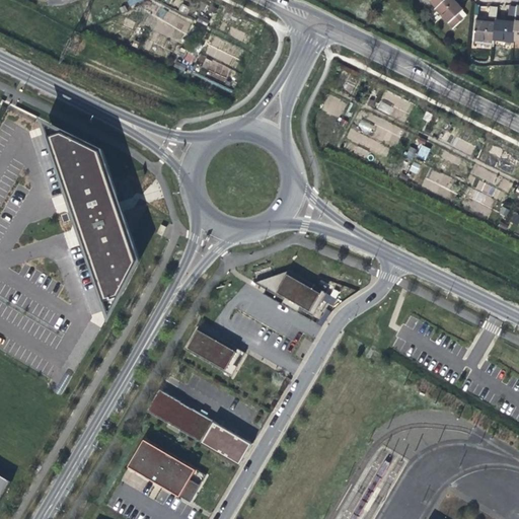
[(444,0),(436,8),(435,8),(453,28),(464,18),(466,15),(462,11),(463,9),(458,4),(454,0),(444,0)]
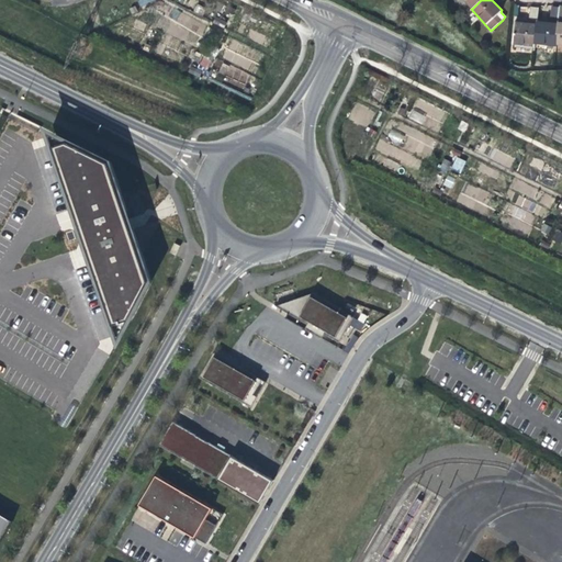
[(537,22),(539,8),(531,7),(529,19),(532,22),(531,23),(524,22),(516,22),(513,44),(535,46),(536,44),(537,22)]
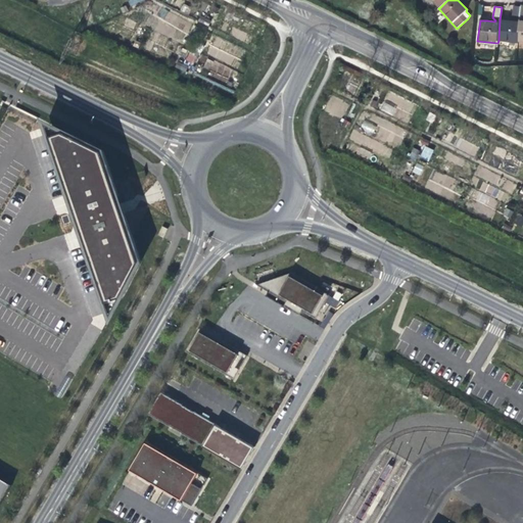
[(517,41),(520,7),(513,6),(512,17),(514,19),(514,21),(507,20),(500,20),(498,41),(517,42),(517,41)]
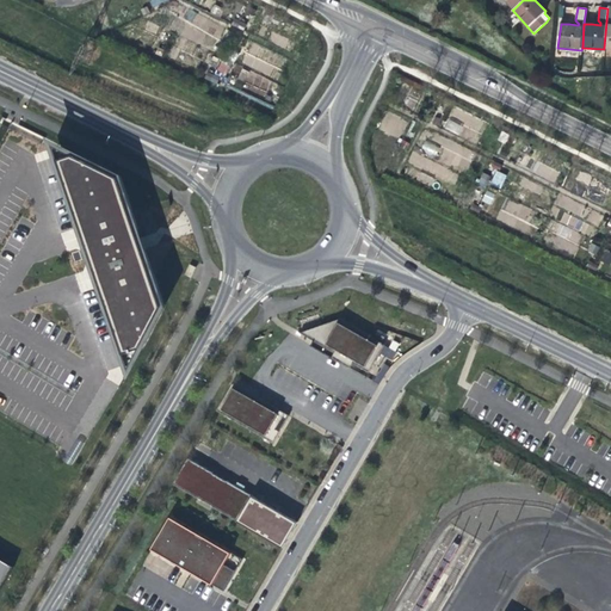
[(424,142),(423,152),(437,154),(438,144),(424,142)]
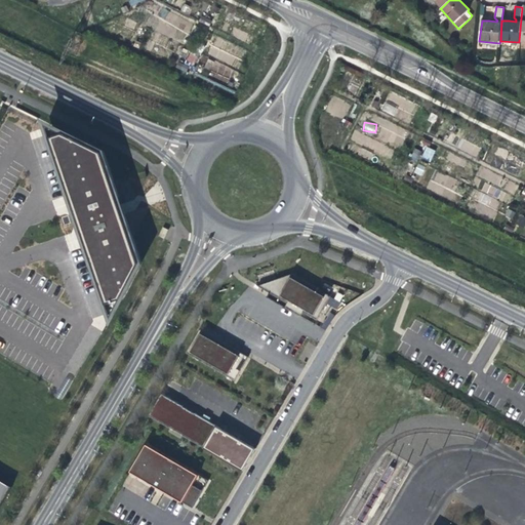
[(104,152),(47,123),(111,320),(142,265),(104,152)]
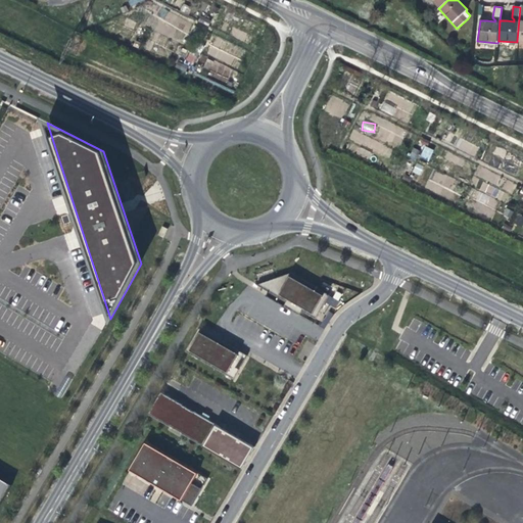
[(428,161),(434,150),(425,146),(419,157),(428,161)]
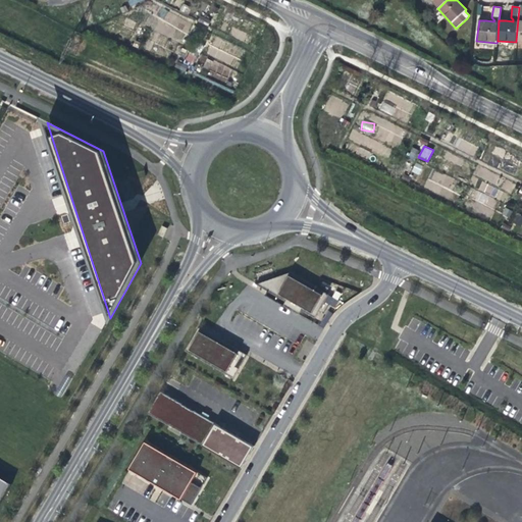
[(256,284),(285,301),(283,305),(292,310),(299,314),(301,310),(315,318),(329,295),(291,272),(256,284)]
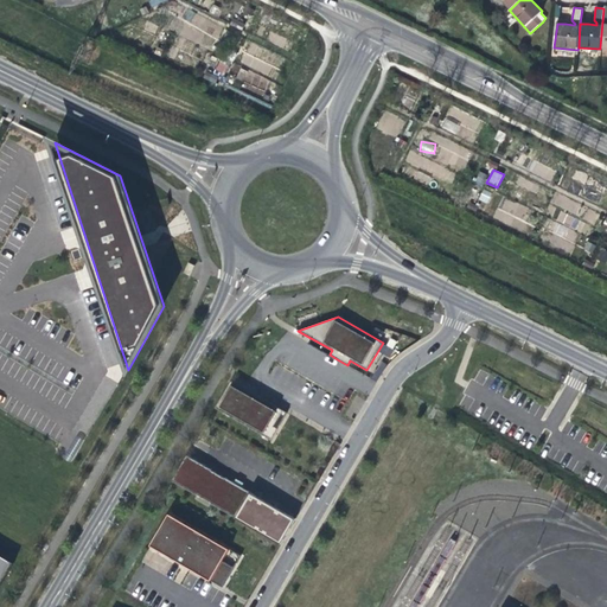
[(283,410),(231,379),(215,408),(272,440),(278,428),(274,427),(283,410)]
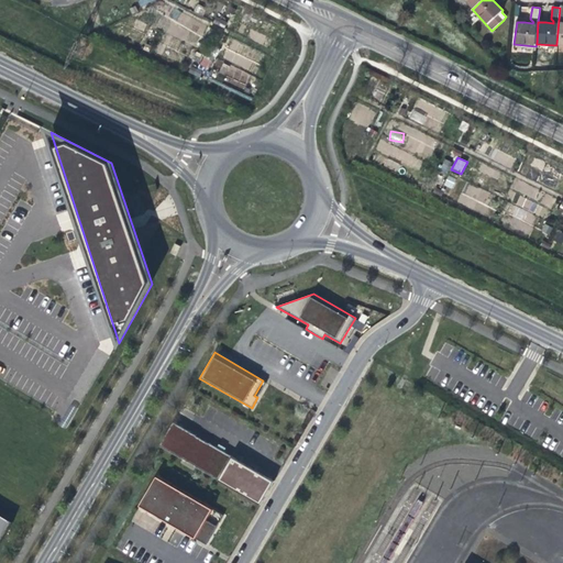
[(262,390),(266,383),(263,381),(254,396),(257,397),(262,390)]
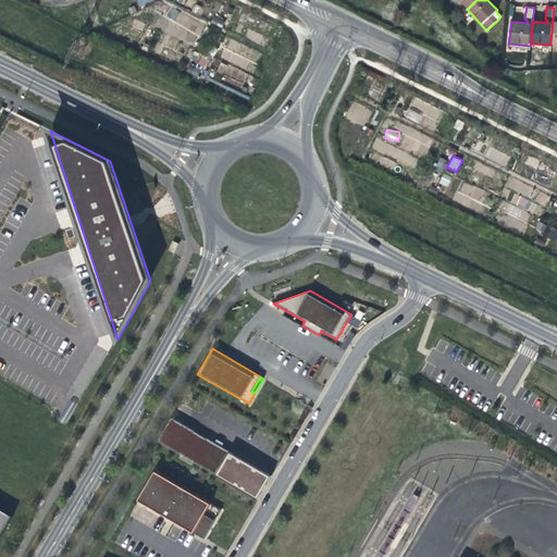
[(58,411),(70,411),(69,400),(58,400),(58,411)]
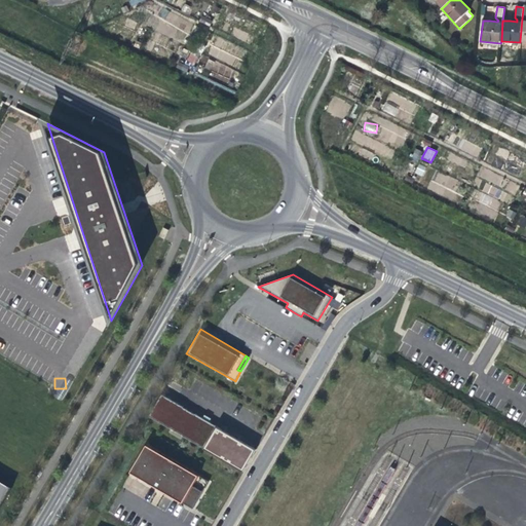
[(149,416),(171,428),(183,436),(204,448),(211,437),(217,426),(195,414),(183,407),(184,407),(162,395),(149,416)]
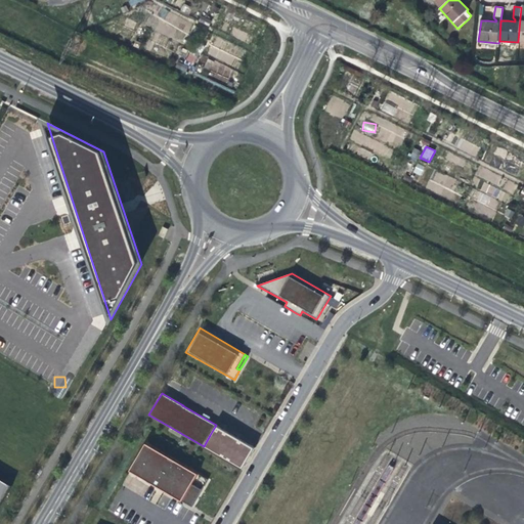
[(130,471),(135,473),(151,446),(146,443),(130,471)]
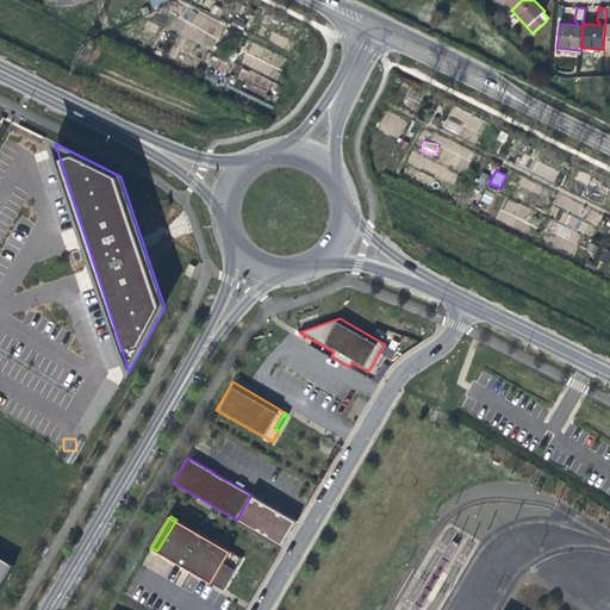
[(176,520),(157,551),(223,590),(232,576),(242,559),(176,520)]
